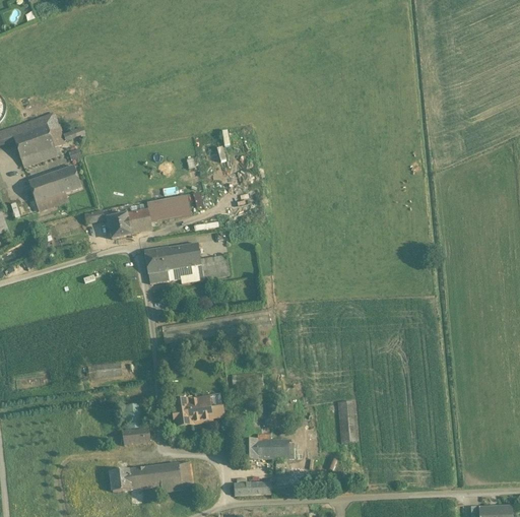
[(64,142),(54,111),(44,115),(47,123),(55,146),(64,142)]
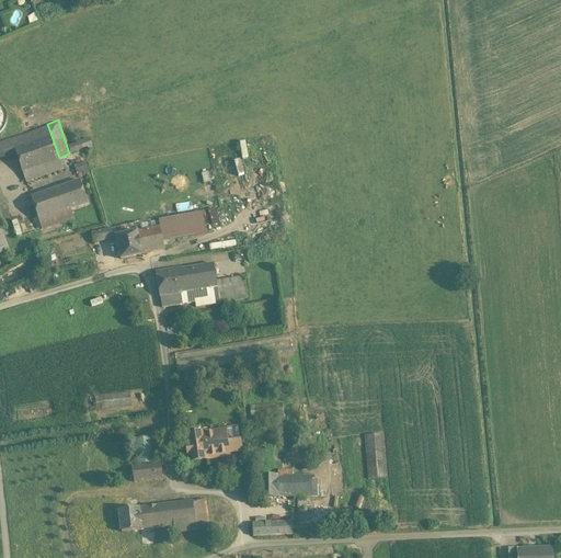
[(47,124),(0,139),(0,154),(15,148),(14,146),(50,133),(47,124)]
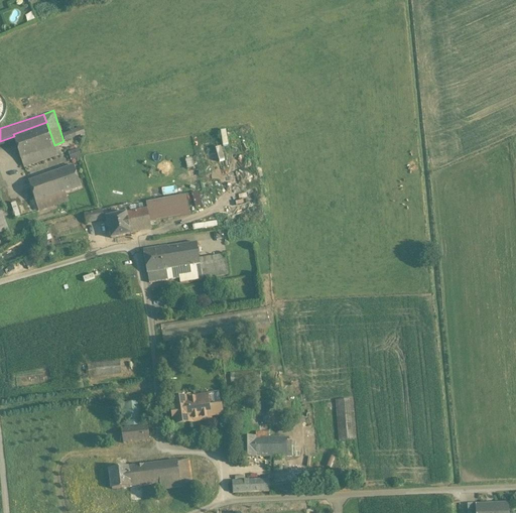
[(46,122),(13,134),(14,136),(23,163),(56,152),(54,145),(46,122)]
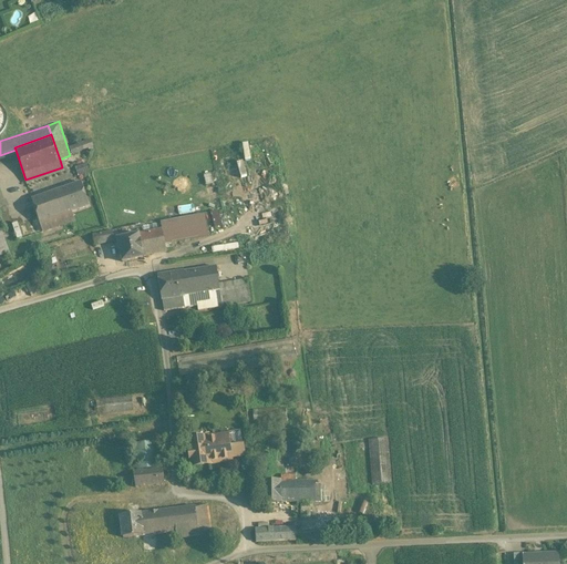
[(78,173),(88,170),(84,160),(75,163),(78,173)]
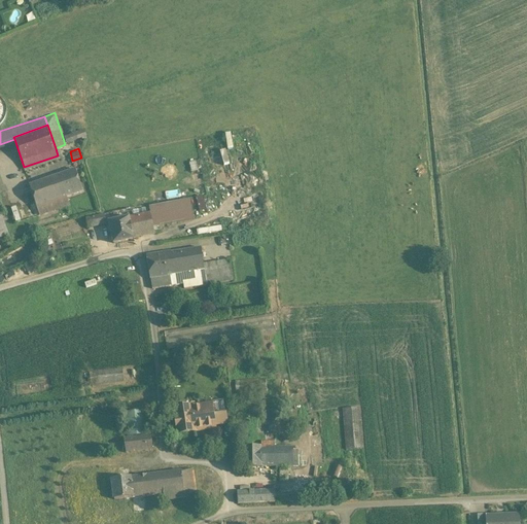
[(223,166),(222,161),(225,161),(223,148),(211,151),(215,168),(223,166)]
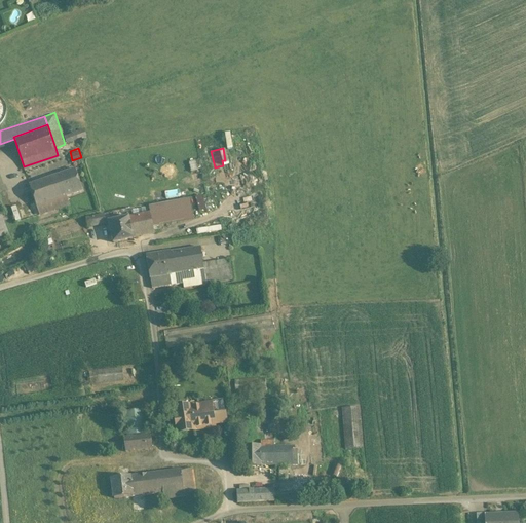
[(75,166),(59,172),(66,194),(67,194),(82,189),(75,166)]
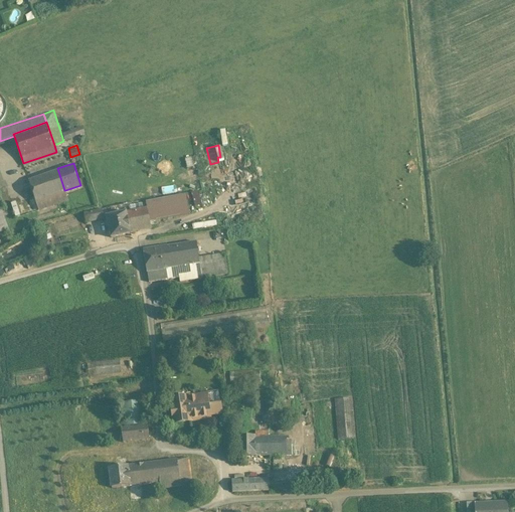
[(57,168),(28,178),(38,207),(67,197),(65,190),(64,190),(57,168)]
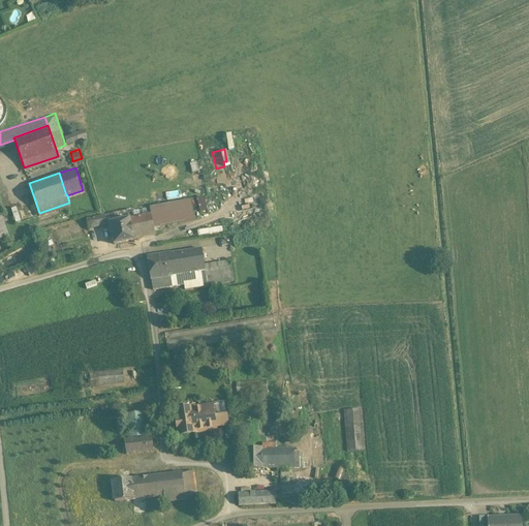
[(200,193),(193,195),(198,210),(206,207),(200,193)]
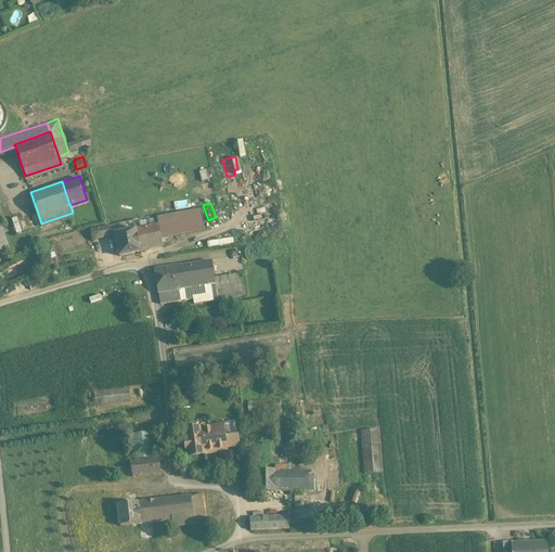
[(198,207),(192,208),(194,221),(201,220),(198,207)]
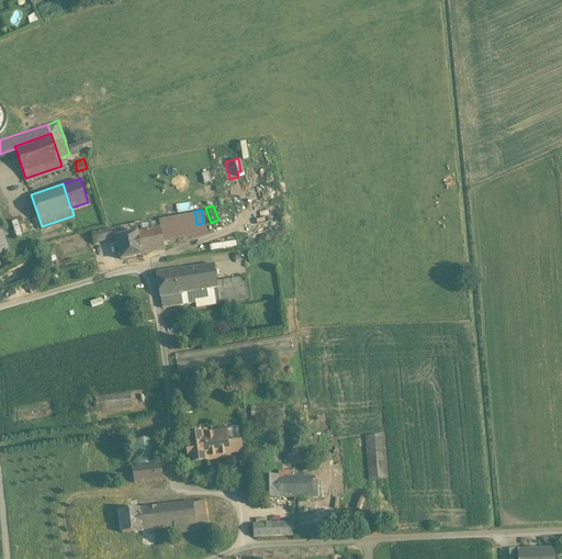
[(194,211),(175,214),(178,230),(197,224),(194,211)]
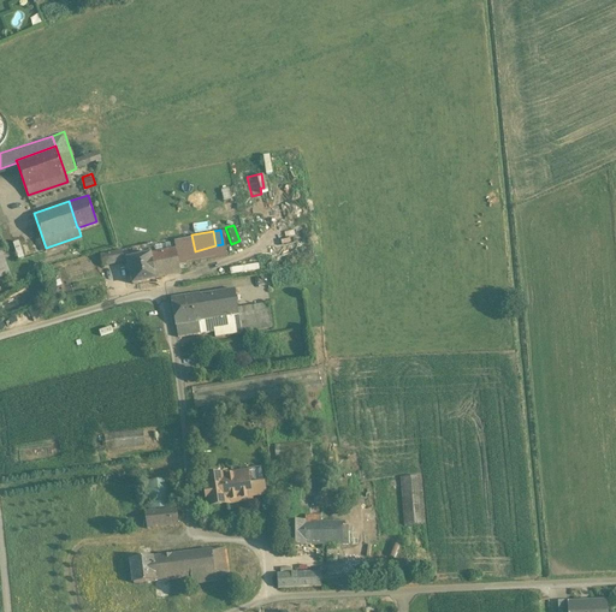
[(15,256),(34,249),(29,233),(10,241),(15,256)]
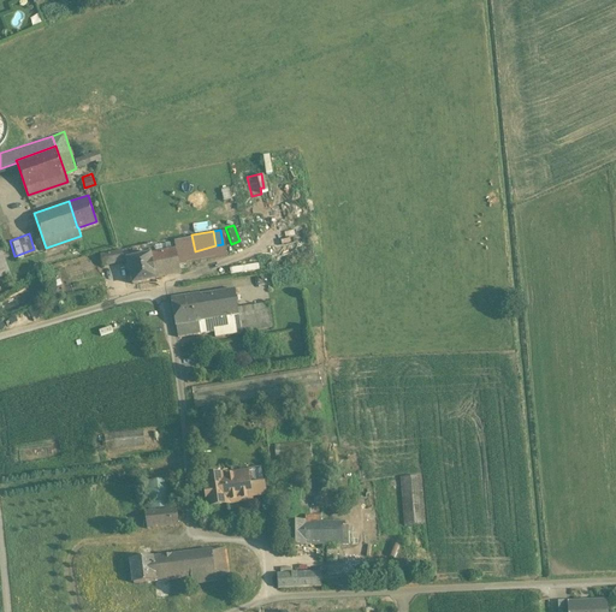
[(0,275),(10,273),(0,243),(0,275)]
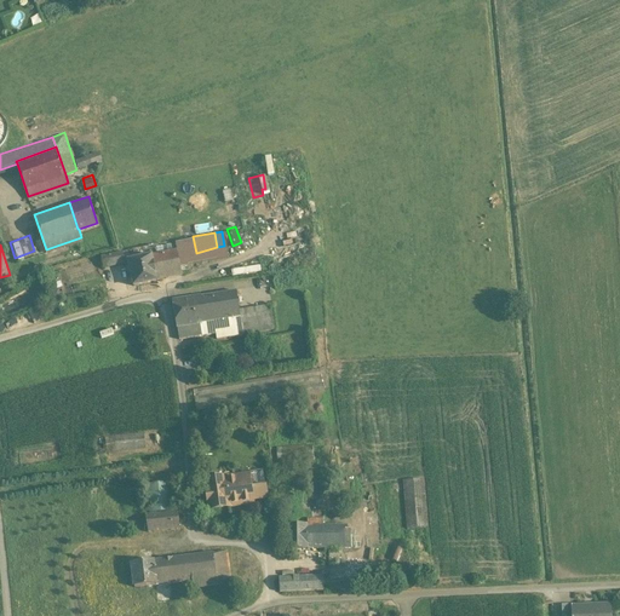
[(185,246),(177,247),(182,272),(191,270),(185,246)]
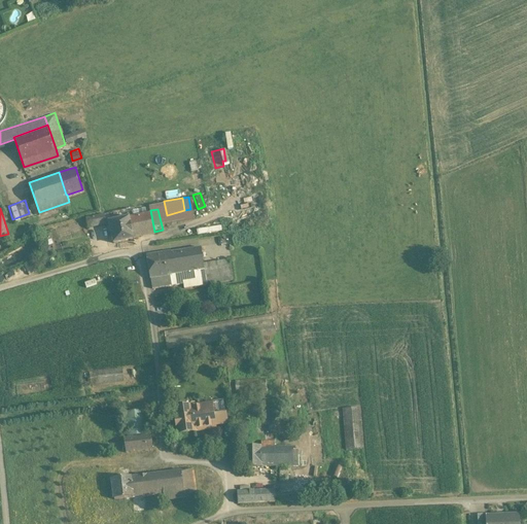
[(150,210),(129,215),(134,236),(154,232),(150,210)]
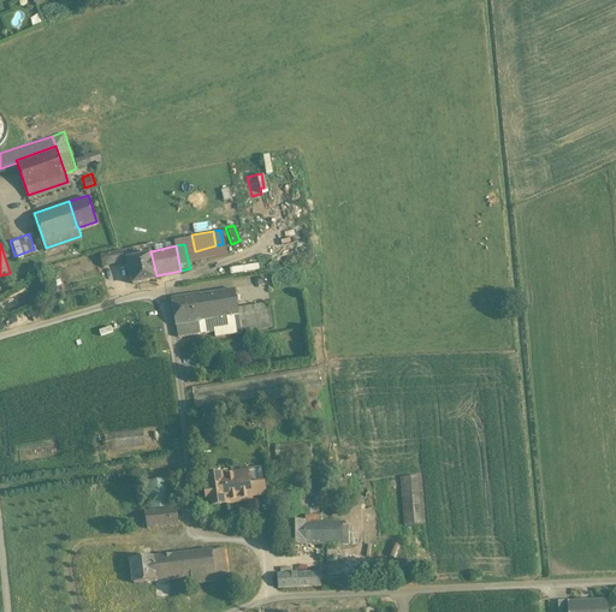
[(122,248),(100,251),(102,263),(124,259),(122,248)]
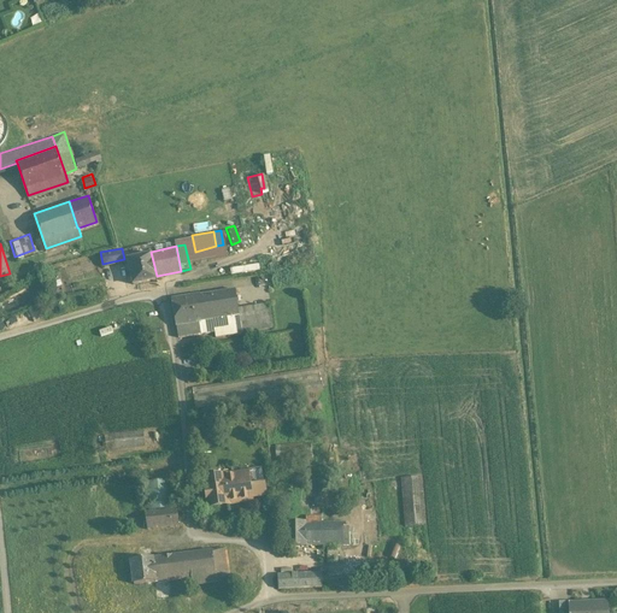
[(151,252),(128,257),(133,282),(157,277),(157,276),(151,252)]
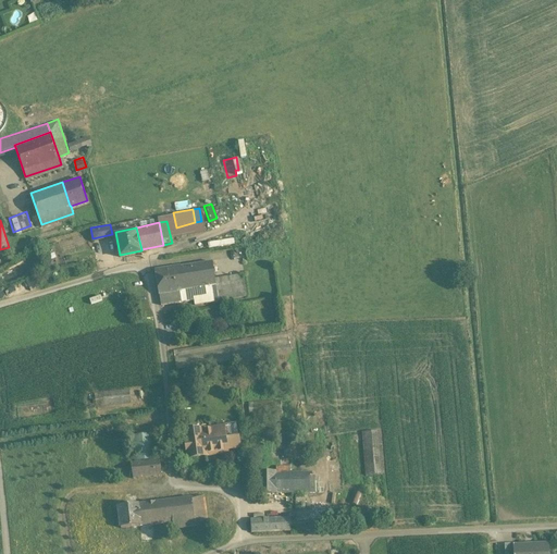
[(212,259),(181,265),(184,287),(217,282),(215,277),(212,259)]
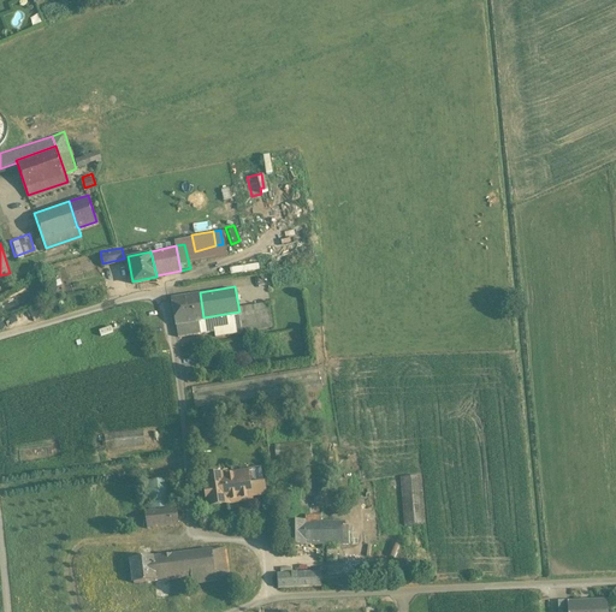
[(200,292),(172,296),(178,334),(199,332),(196,319),(203,318),(200,292)]
